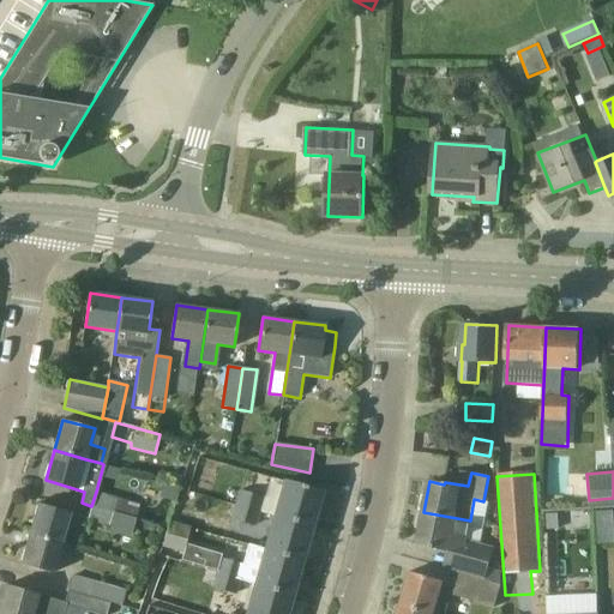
[(323,491),(286,480),(276,515),(312,525),(323,491)]
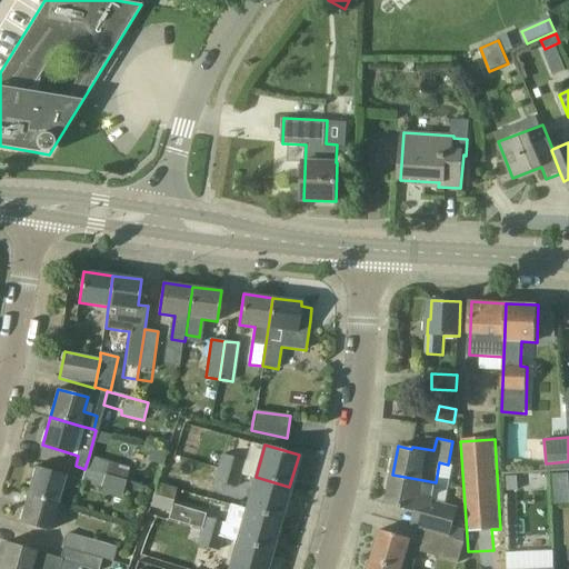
[(240,472),(245,461),(245,460),(223,455),(220,467),(240,472)]
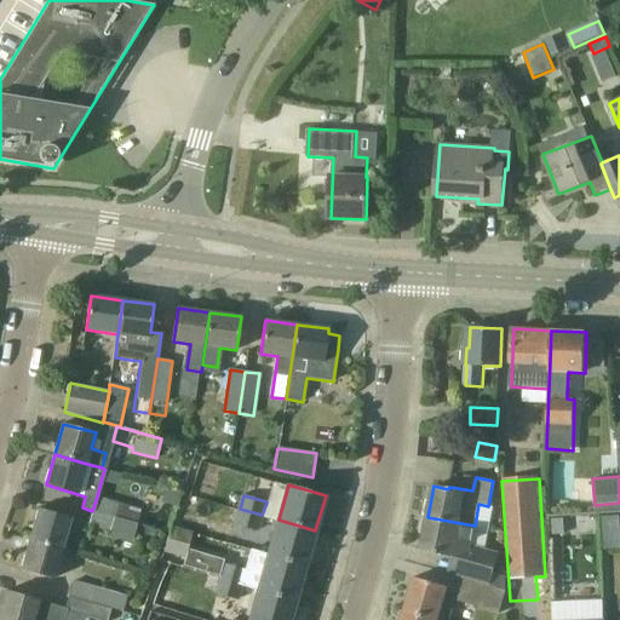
[(92,511),(137,524),(141,510),(97,497),(92,511)]
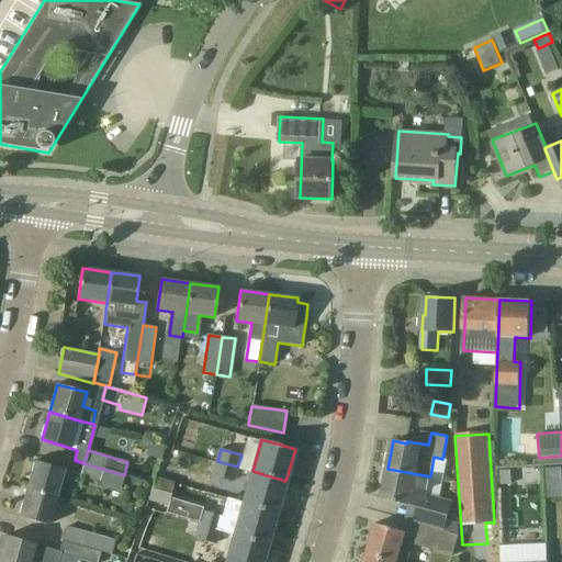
[(27,489),(57,497),(65,469),(35,461),(27,489)]
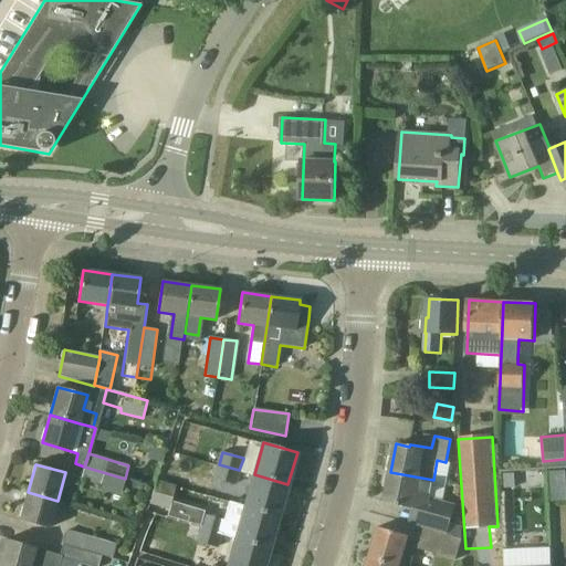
[(216,479),(236,484),(239,470),(219,464),(216,479)]
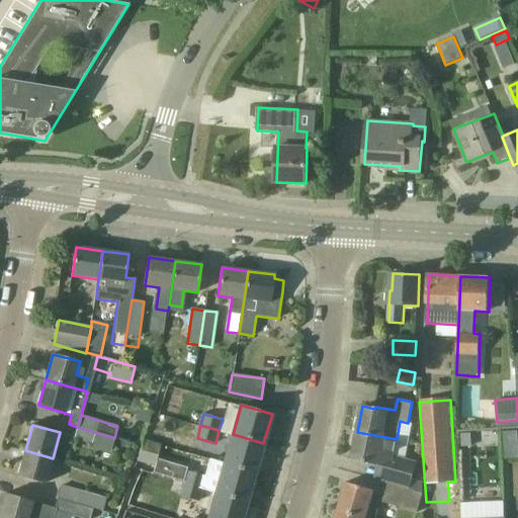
[(114,438),(77,427),(74,439),(91,444),(90,449),(109,454),(114,438)]
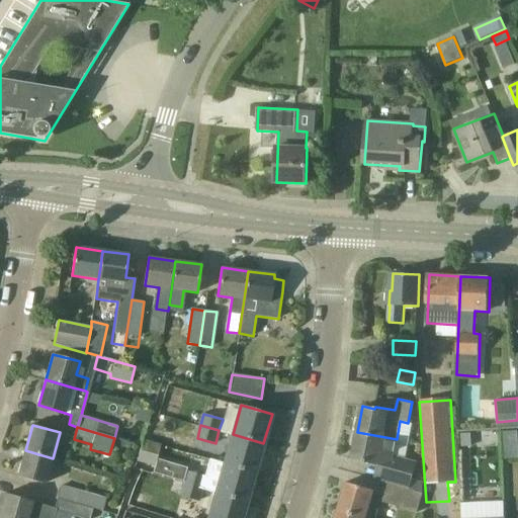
[(397,439),(357,432),(352,457),(364,460),(364,461),(383,465),(380,480),(385,482),(411,489),(416,467),(418,460),(405,458),(408,442),(397,440),(397,439)]
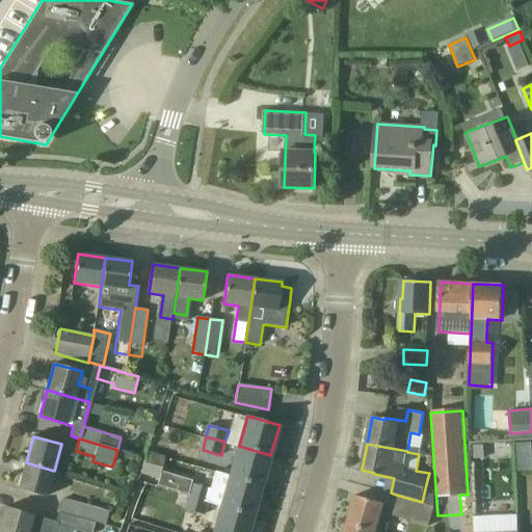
[(483,445),(474,446),(475,458),(484,457),(483,445)]
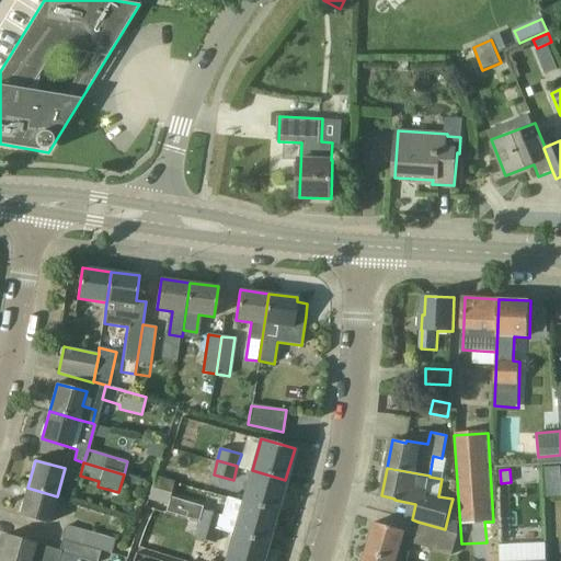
[(285,480),(252,470),(243,502),(276,512),(285,480)]
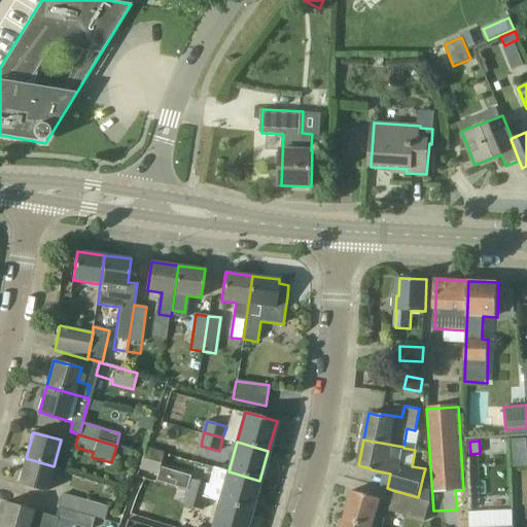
[(139,469),(144,470),(150,450),(145,448),(139,469)]
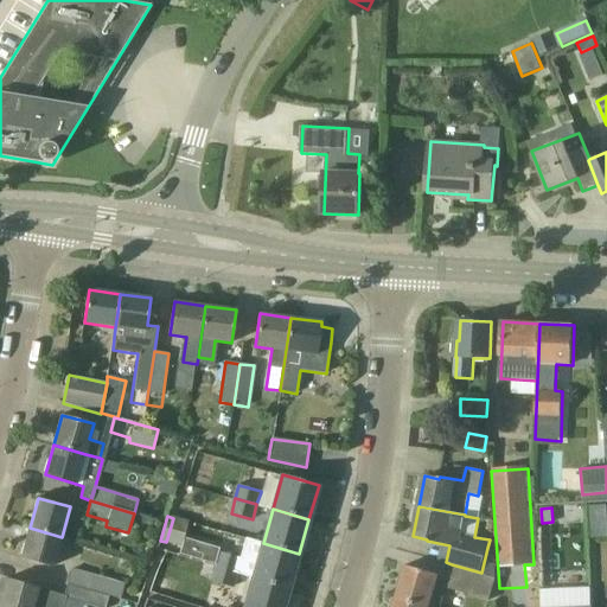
[(62,537),(30,528),(21,557),(53,567),(62,537)]
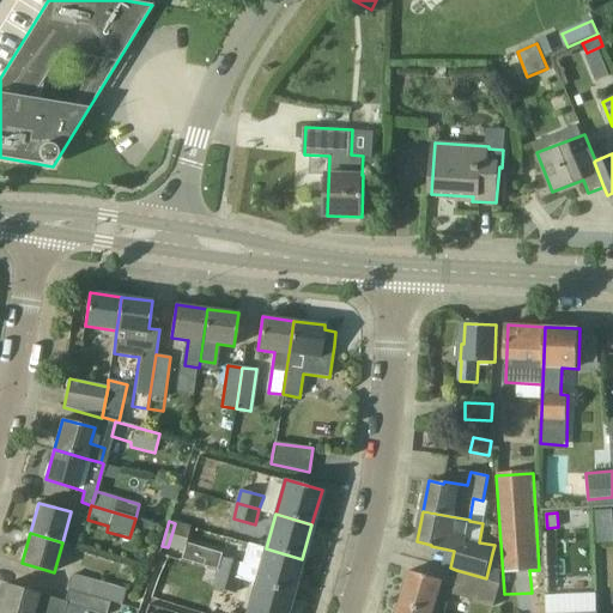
[(302,559),(266,548),(249,544),(243,564),(222,558),(218,572),(240,580),(255,583),(292,594),(302,559)]
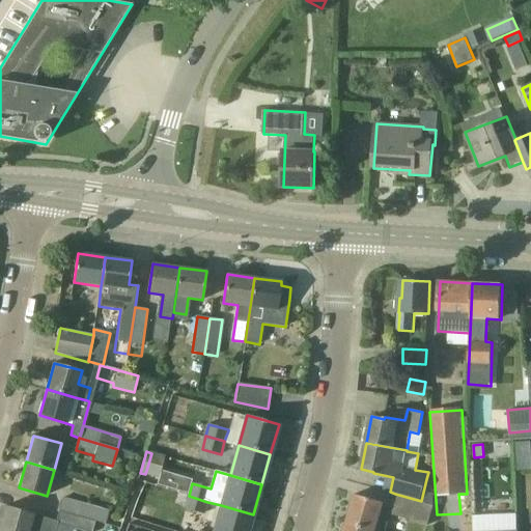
[(385,530),(390,513),(426,525),(432,504),(421,501),(395,494),(392,505),(385,503),(385,502),(356,494),(348,523),(378,530),(385,530)]
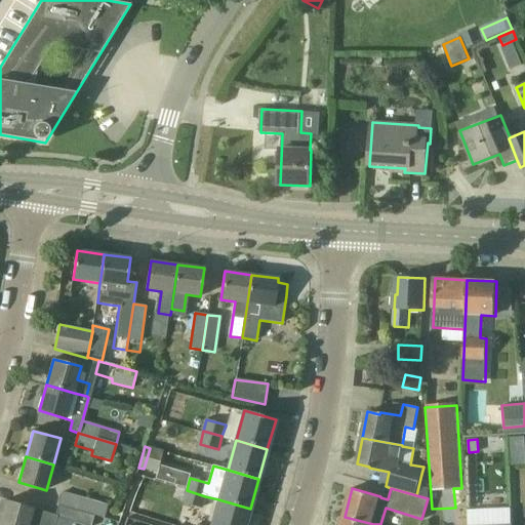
[(202,509),(205,496),(187,490),(184,503),(202,509)]
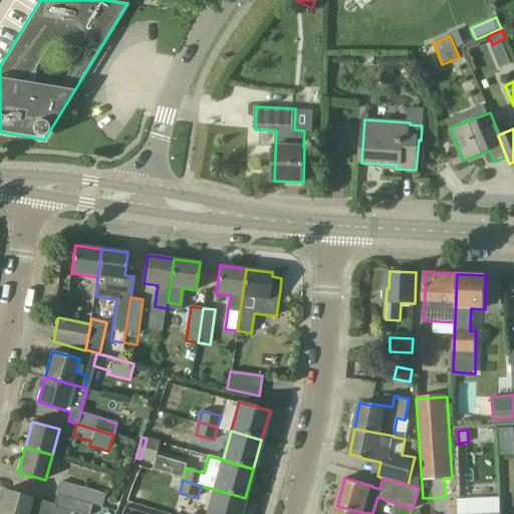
[(57,494),(93,505),(102,507),(106,495),(61,482),(57,494)]
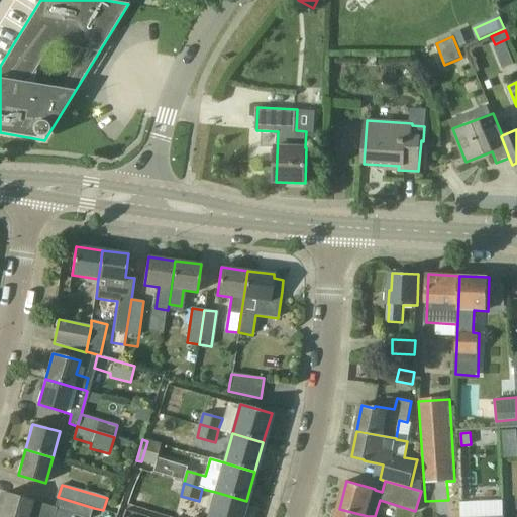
[(241,516),(246,501),(215,492),(208,516),(241,516)]
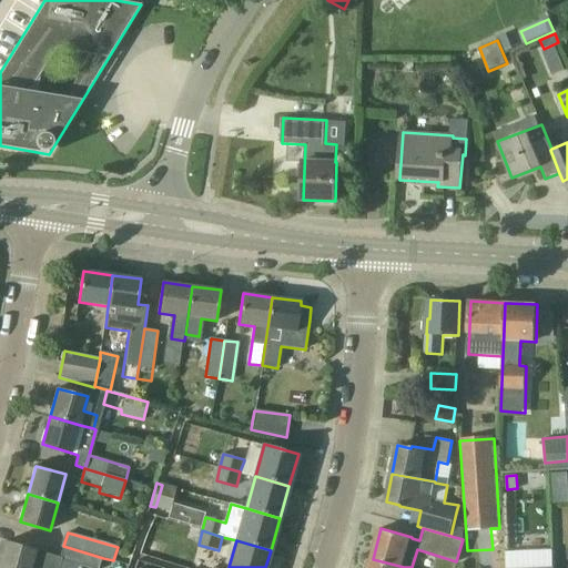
[(57,567),(60,559),(60,557),(36,550),(37,549),(7,541),(0,563),(0,567),(57,567)]
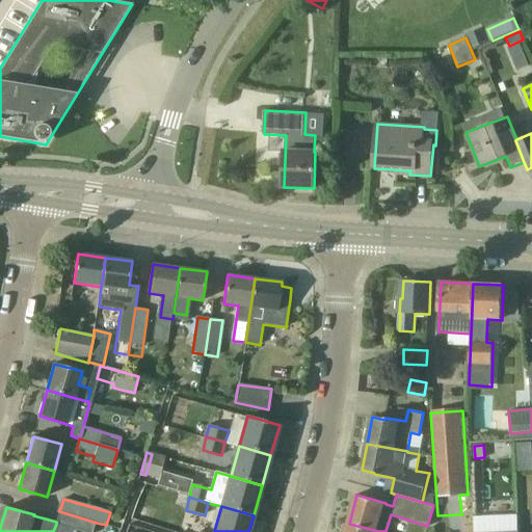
[(86,531),(94,531),(97,523),(59,511),(56,522),(56,524),(86,531)]
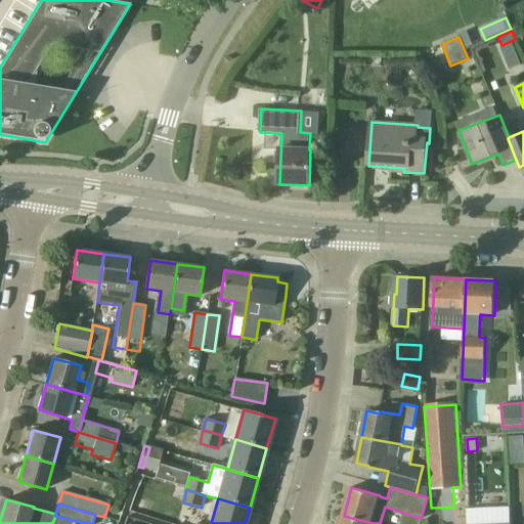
[(467,523),(475,523),(511,523),(511,506),(467,507),(467,523)]
